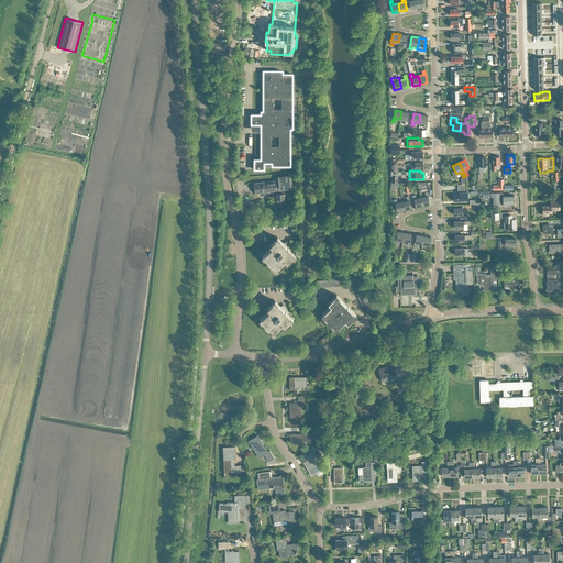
[(291,187),(290,176),(279,177),(280,184),(276,185),(275,179),(254,183),(255,194),(261,192),(261,194),(264,194),(264,192),(276,190),(276,194),(277,206),(286,205),(284,192),(282,194),(280,188),(291,187)]
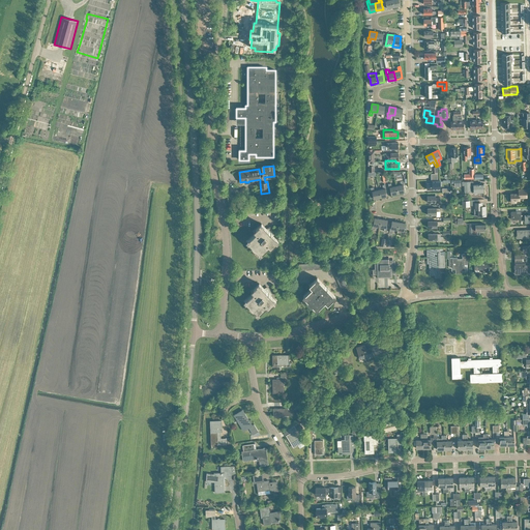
[(474,178),(474,174),(474,171),(474,170),(469,170),(469,175),(464,175),(464,179),(474,178)]
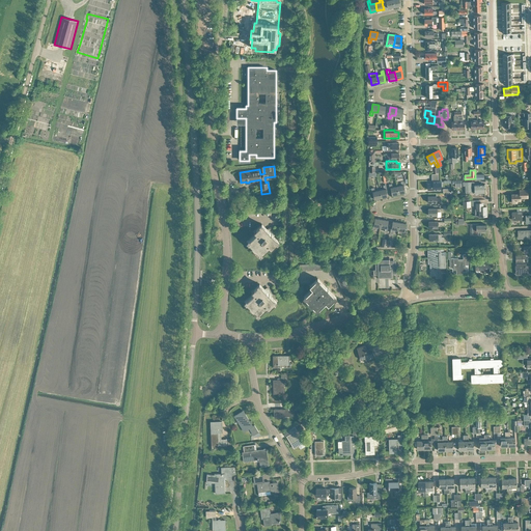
[(397,186),(398,194),(406,192),(403,185),(404,185),(403,180),(400,182),(401,185),(397,186)]
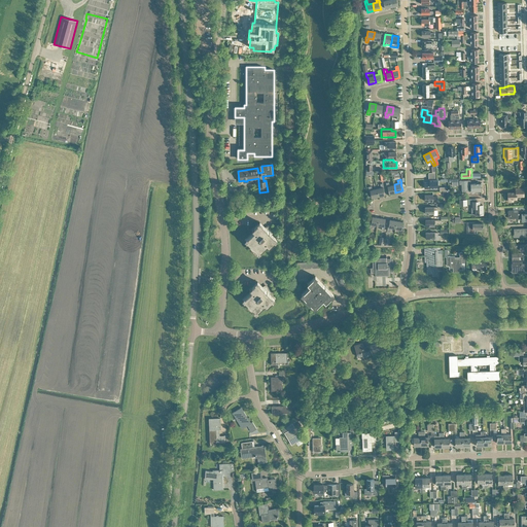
[(424,188),(432,187),(437,187),(437,179),(429,179),(429,181),(424,181),(424,188)]
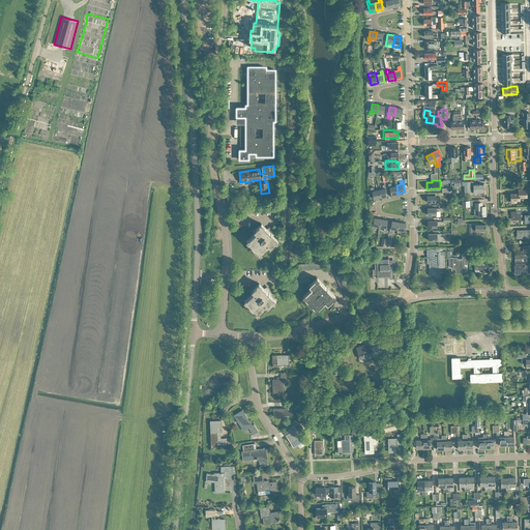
[(470,181),(462,181),(462,185),(464,185),(464,192),(470,192),(470,190),(473,190),(473,192),(483,192),(483,184),(479,184),(473,184),(473,181),(470,181)]
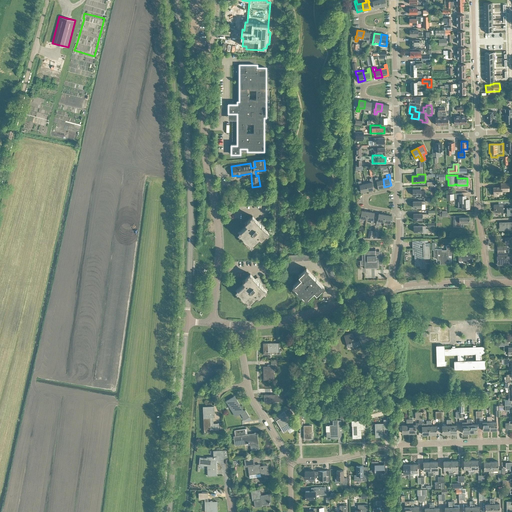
[(384,187),(383,179),(378,180),(378,177),(375,177),(376,181),(378,188),(384,187)]
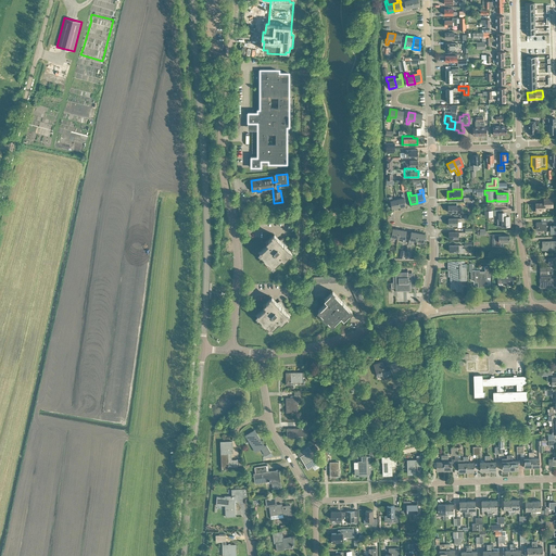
[(397,199),(399,206),(406,205),(404,198),(405,198),(404,193),(401,193),(402,198),(397,199)]
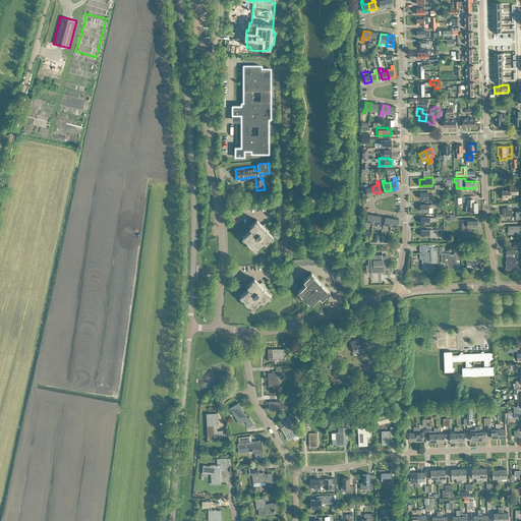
[(373,193),(372,186),(367,187),(367,183),(364,184),(365,188),(367,195),(373,193)]
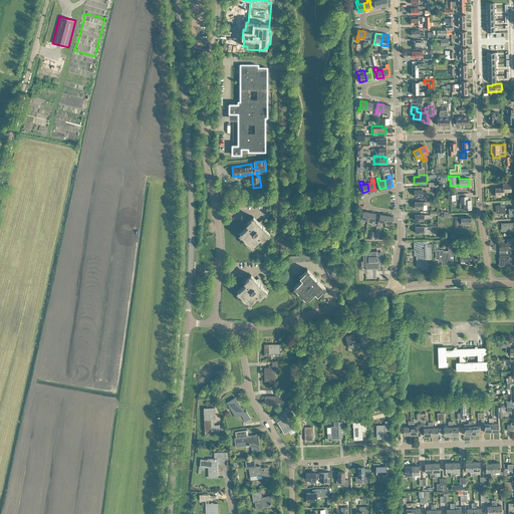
[(496,196),(500,196),(500,194),(504,194),(503,192),(511,191),(510,184),(503,184),(503,188),(495,188),(496,196)]
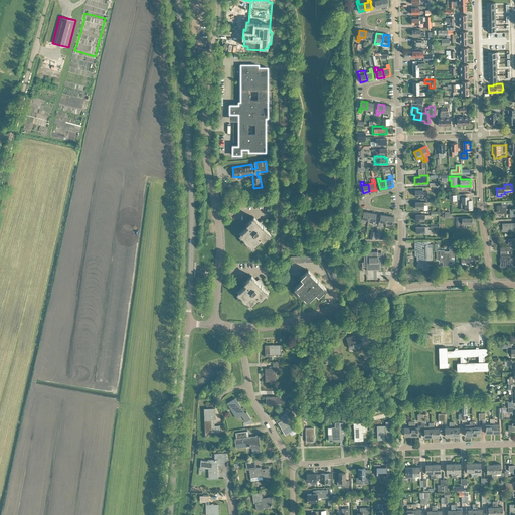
[(462,202),(462,203),(462,208),(462,209),(468,209),(469,209),(473,209),(472,205),(472,201),(472,200),(468,200),(468,198),(468,196),(466,196),(462,197),(462,198),(462,202)]
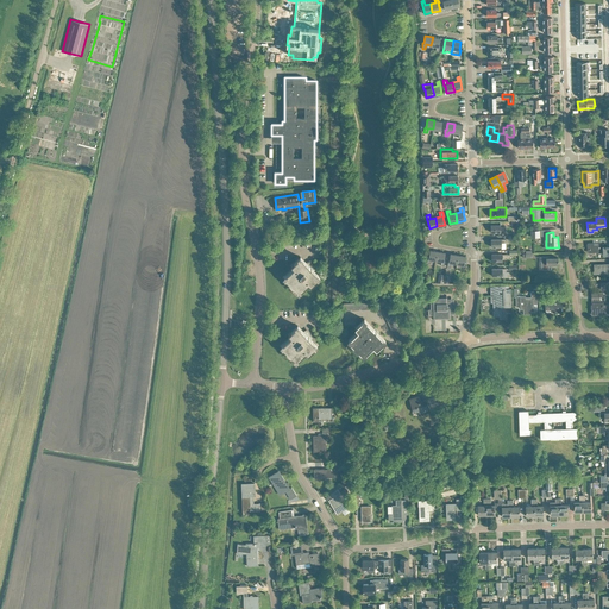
[(608,245),(604,246),(604,244),(608,243),(608,238),(600,239),(600,243),(588,243),(588,249),(589,249),(589,252),(603,252),(603,255),(608,253),(608,245)]
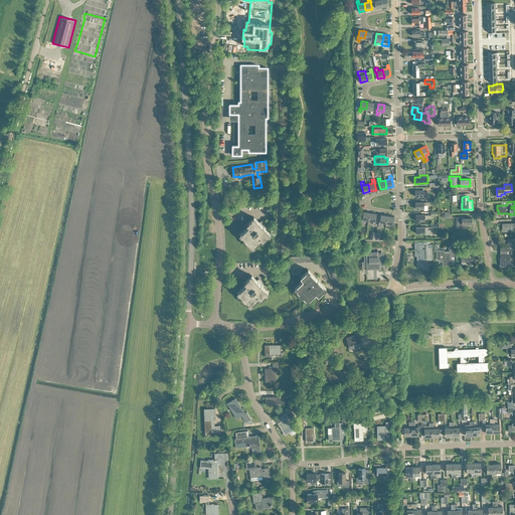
[(369,220),(370,212),(363,211),(362,218),(361,222),(363,222),(364,219),(369,220)]
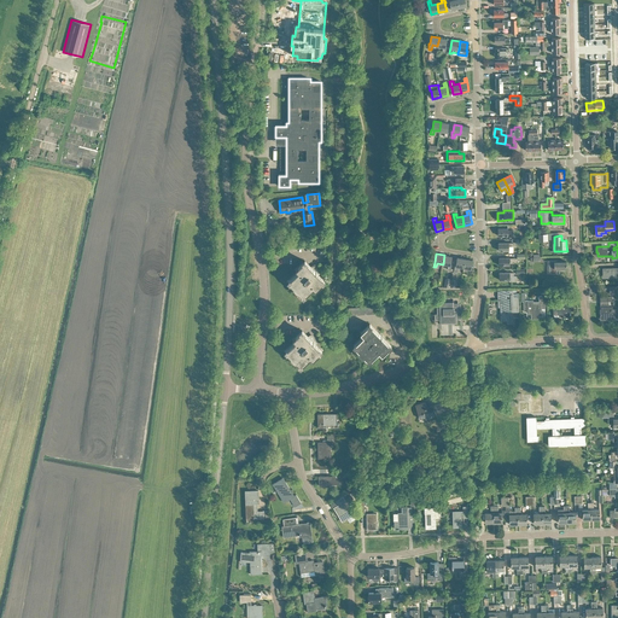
[(464,268),(465,258),(458,257),(455,266),(454,270),(458,270),(458,267),(464,268)]
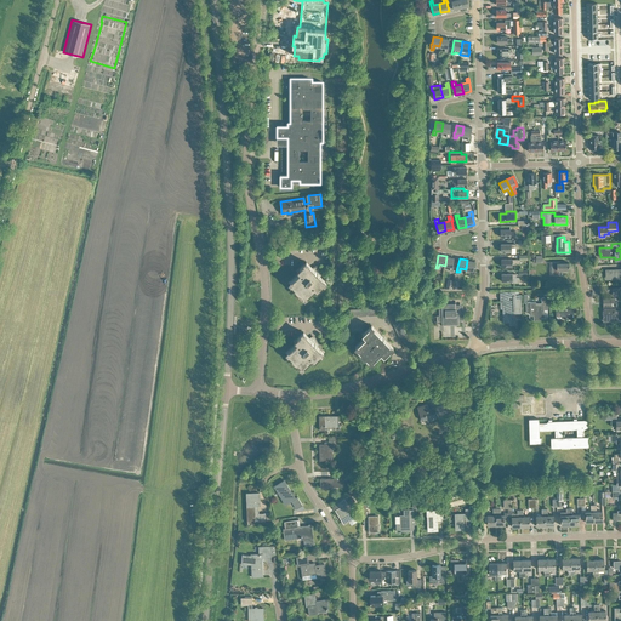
[(557,263),(557,261),(550,262),(551,274),(559,274),(559,275),(562,275),(562,269),(569,269),(569,262),(557,263)]
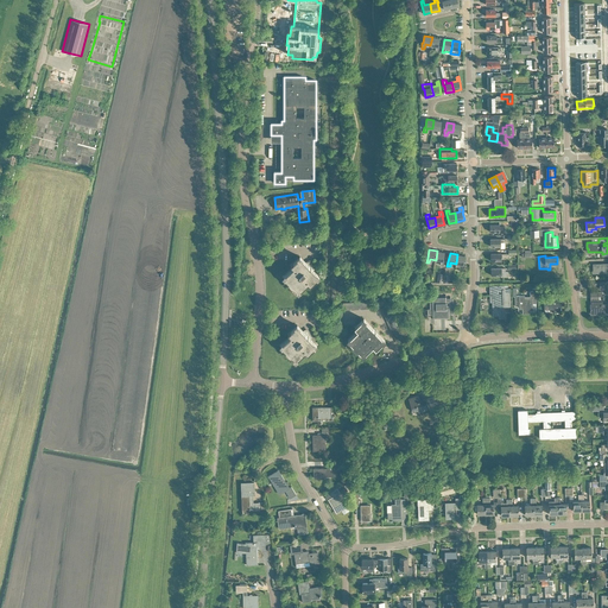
[(311,285),(320,277),(299,257),(291,265),(293,267),(284,277),(299,292),(309,283),(311,285)]
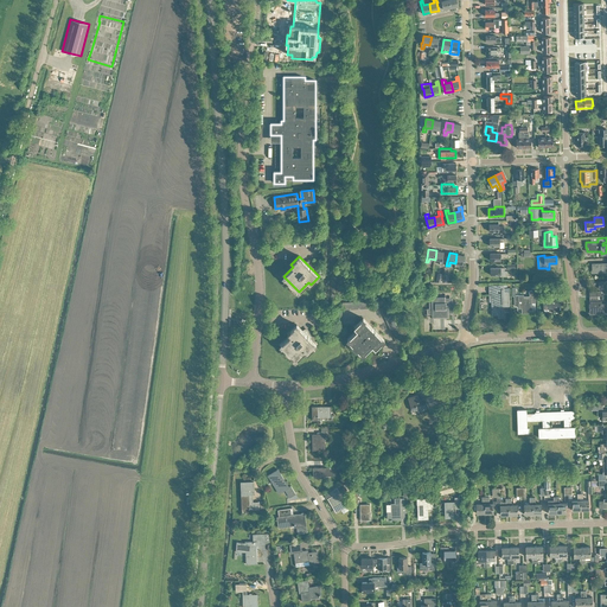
[(502,288),(502,285),(489,285),(489,293),(491,292),(491,294),(490,294),(490,301),(492,301),(492,308),(492,311),(493,311),(493,314),(498,313),(498,317),(504,317),(504,311),(503,311),(503,306),(510,305),(509,288),(502,288)]
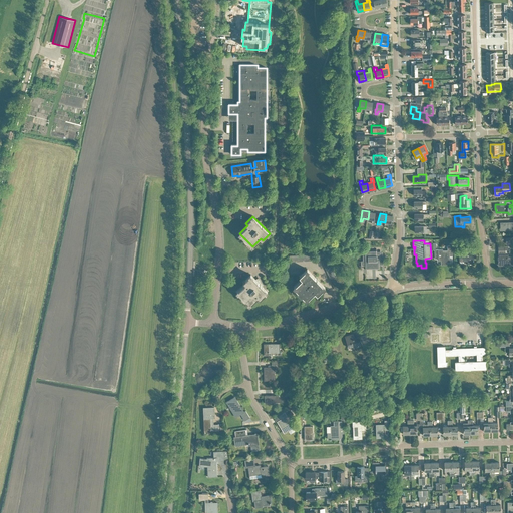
[(435,249),(435,247),(436,247),(436,242),(433,242),(433,250),(434,250),(435,259),(438,259),(438,261),(441,261),(441,265),(447,265),(447,262),(450,262),(449,255),(452,255),(452,245),(447,245),(447,251),(442,251),(442,249),(435,249)]
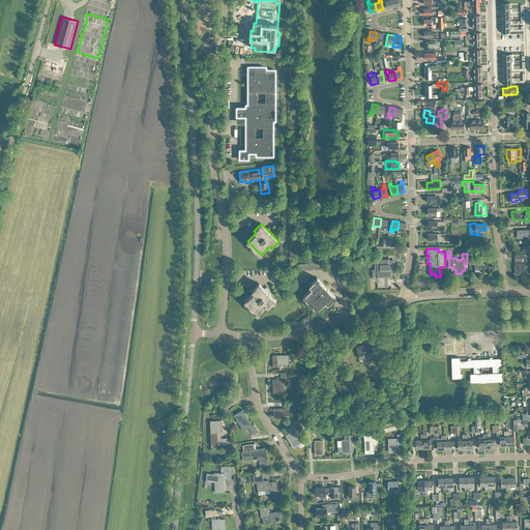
[(488,259),(488,256),(480,256),(480,261),(474,261),(474,270),(482,269),(482,272),(489,272),(489,259),(488,259)]
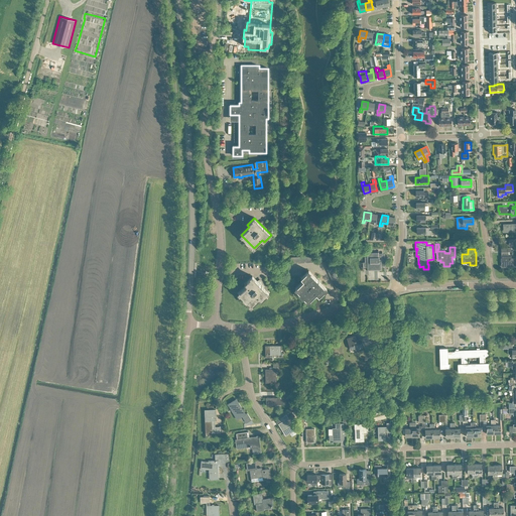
[(382,253),(378,253),(378,252),(367,252),(367,257),(365,257),(365,261),(363,261),(363,267),(368,267),(368,269),(377,269),(381,269),(381,265),(383,265),(383,262),(384,262),(384,257),(382,257),(382,253)]
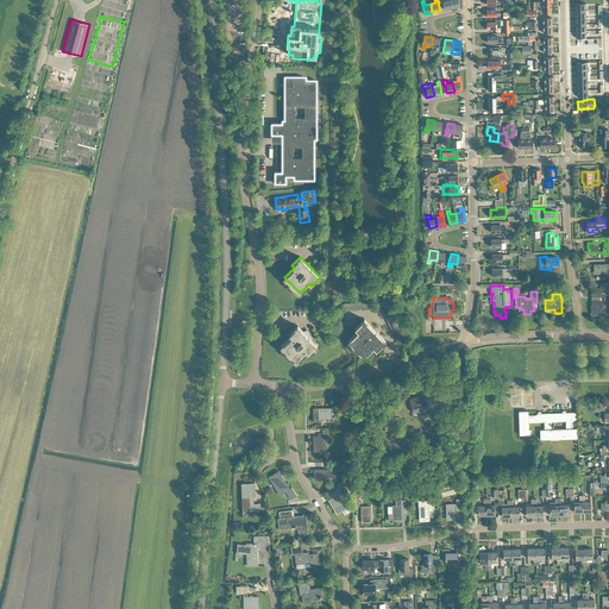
[(603,305),(603,302),(591,302),(592,305),(591,305),(591,314),(608,314),(608,305),(603,305)]
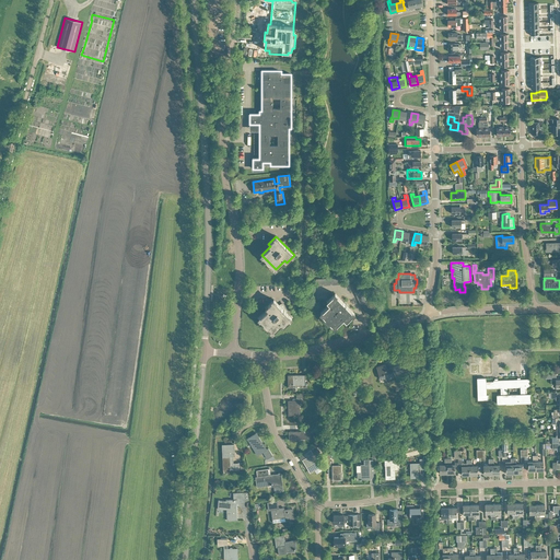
[(347,322),(354,313),(335,293),(327,301),(329,304),(321,313),(335,327),(343,318),(347,322)]
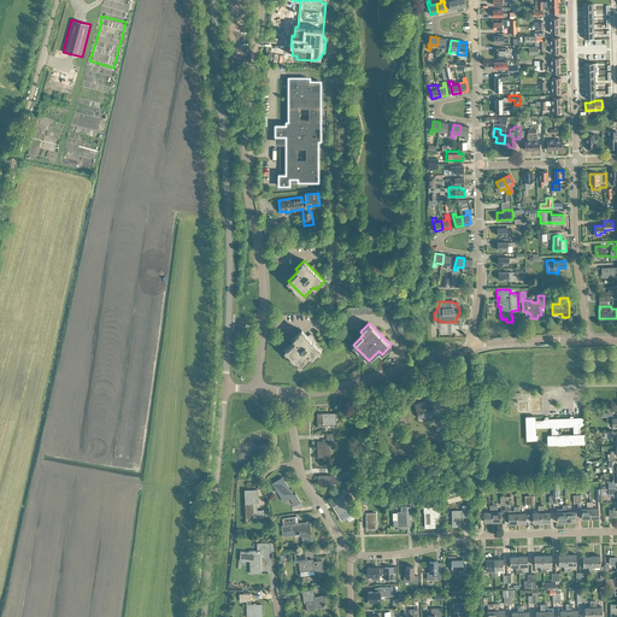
[(312,359),(322,351),(301,329),(293,339),(295,341),(285,351),(300,366),(310,357),(312,359)]
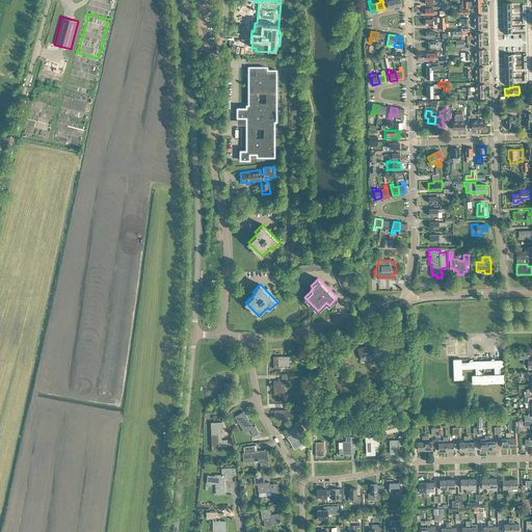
[(367,350),(366,345),(357,348),(362,362),(367,361),(366,358),(381,354),(379,347),(367,350)]
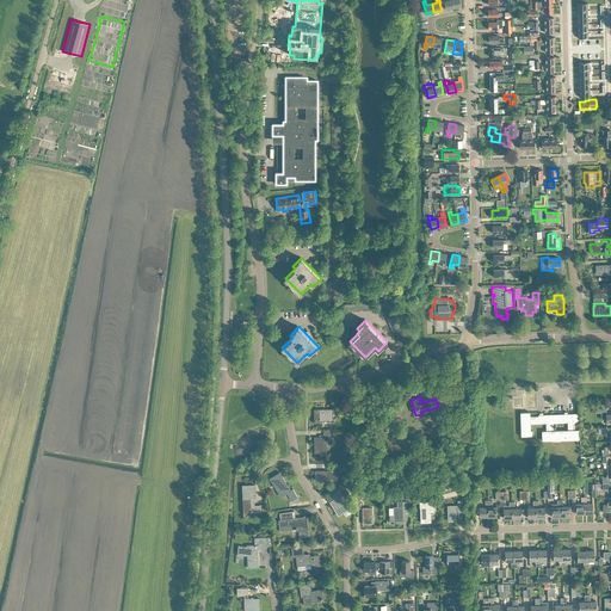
[(602,408),(600,402),(597,402),(597,408),(593,408),(593,413),(600,412),(600,418),(606,418),(606,424),(610,424),(610,413),(610,412),(606,412),(606,408),(602,408)]
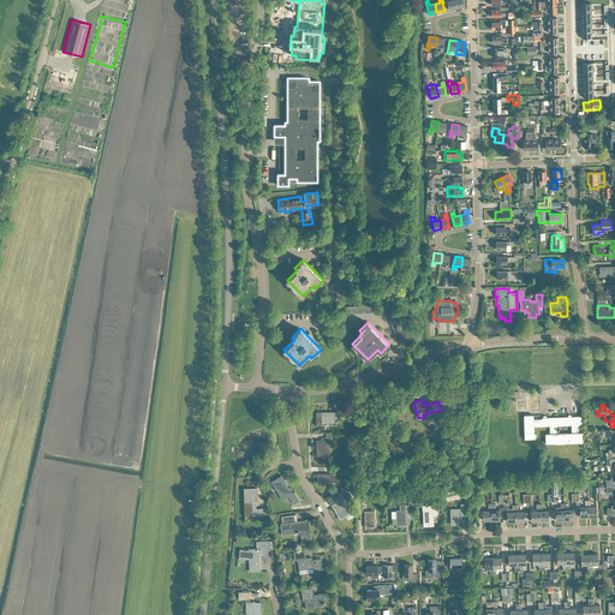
[(335,423),(335,411),(322,412),(322,411),(316,412),(316,425),(322,425),(322,423),(335,423)]
